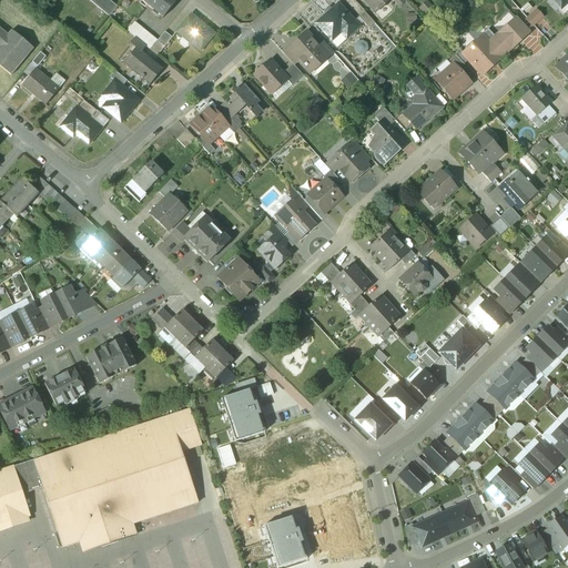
[(119,6),(111,0),(89,0),(110,17),(119,6)]
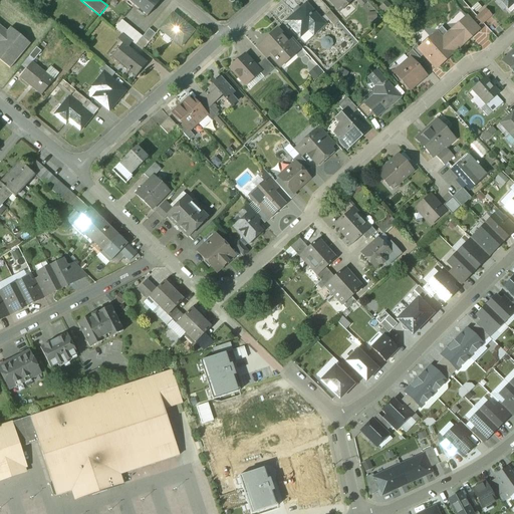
[(161,1),(159,0),(127,0),(148,16),(161,1)]
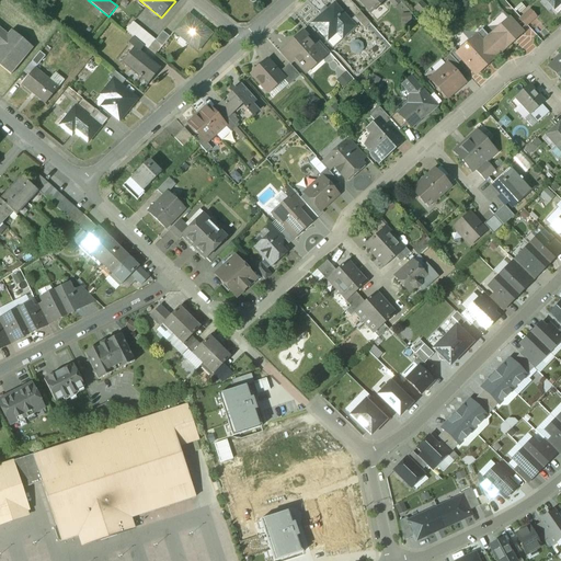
[(359,0),(370,12),(385,0),(359,0)]
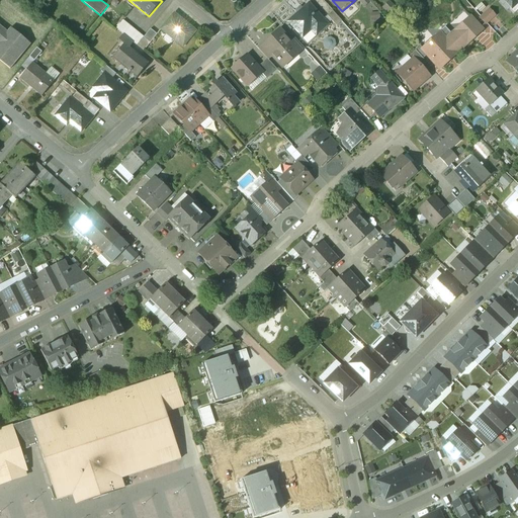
[(517,0),(503,0),(511,9),(517,2),(517,0)]
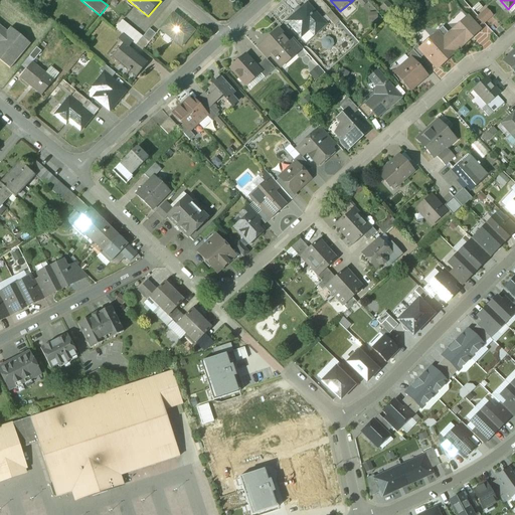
[(326,24),(308,4),(287,22),(301,37),(301,36),(312,27),(317,32),(326,24)]
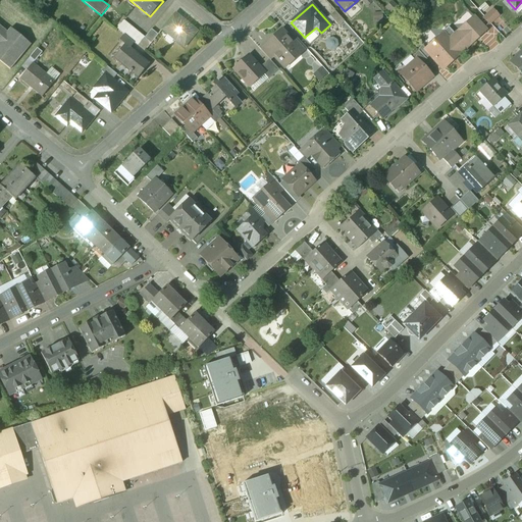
[(492,10),(483,18),(488,23),(498,15),(492,10)]
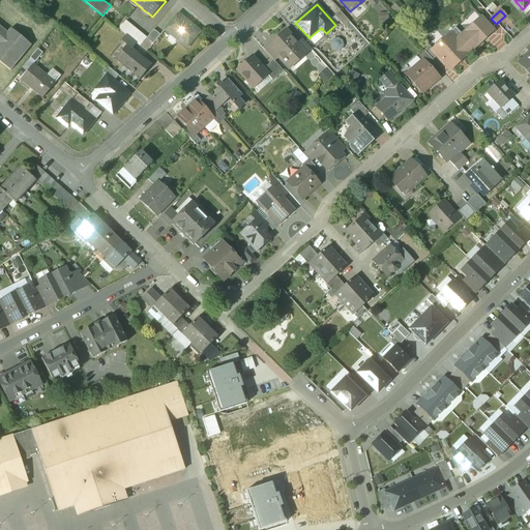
[(350,22),(341,11),(335,17),(345,27),(350,22)]
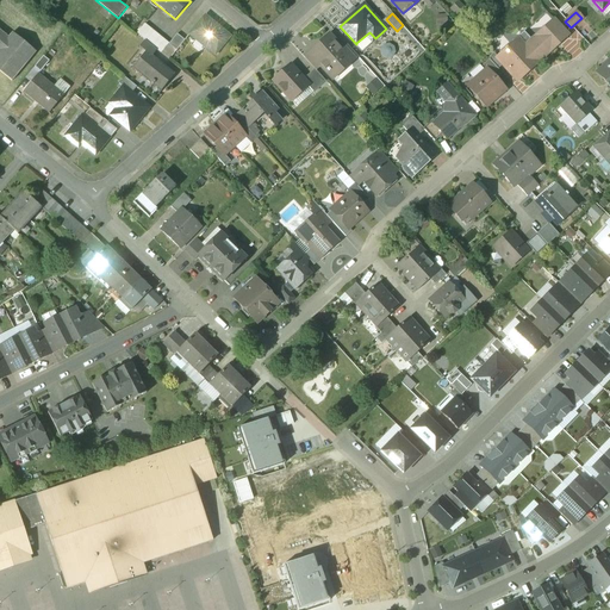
[(205,16),(190,35),(215,56),(231,37),(205,16)]
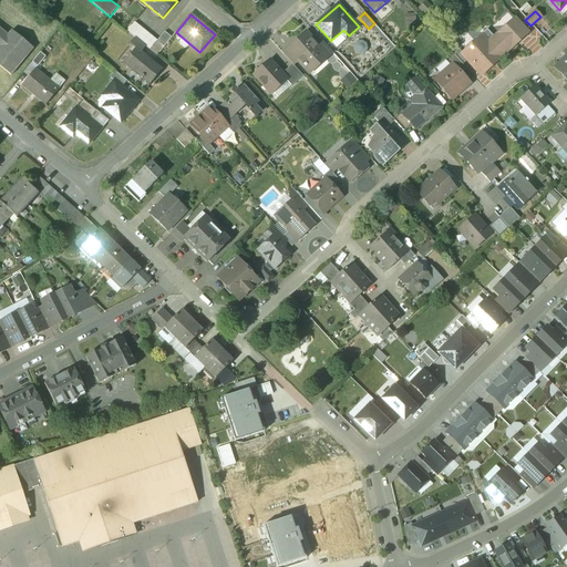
[(529,33),(518,21),(509,29),(521,41),(529,33)]
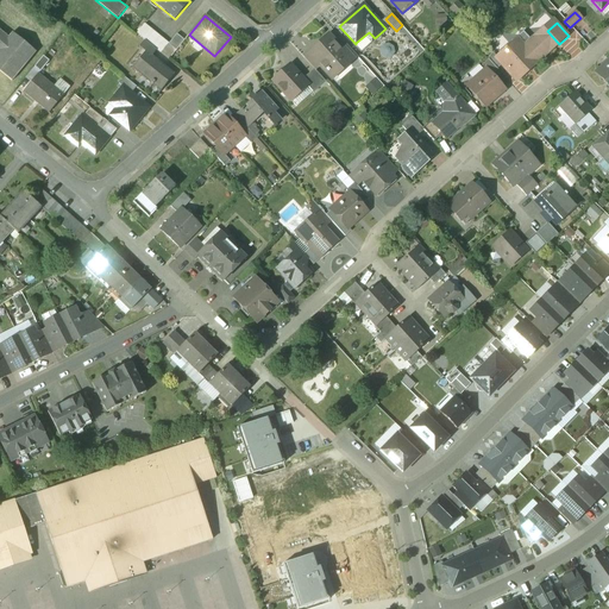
[(169,44),(145,24),(137,33),(145,41),(157,50),(162,54),(169,44)]
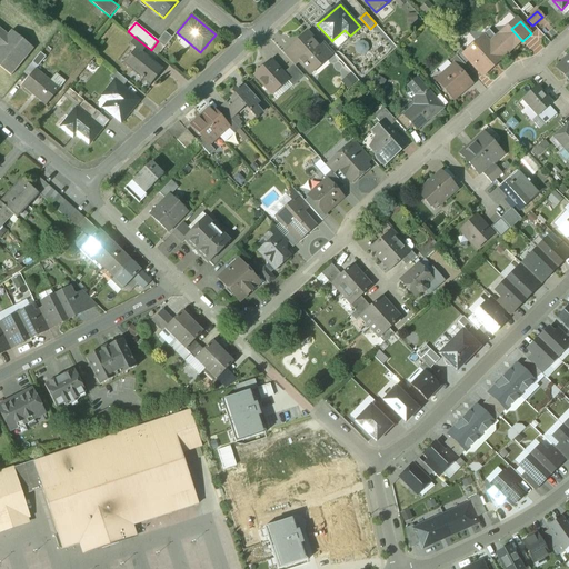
[(508,26),(496,37),(489,30),(481,37),(502,60),(522,41),(511,29),(508,26)]
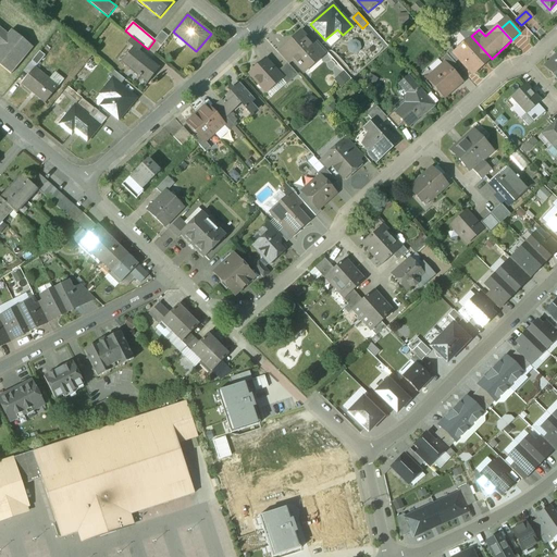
[(0,45),(10,34),(0,26),(0,45)]
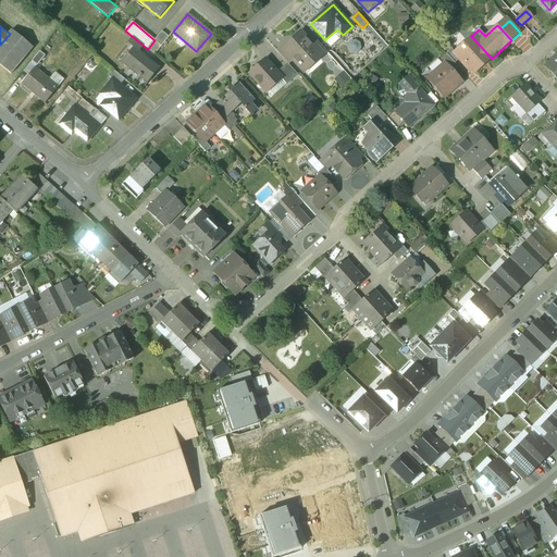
[(34,47),(13,29),(10,34),(0,45),(0,63),(12,73),(34,47)]
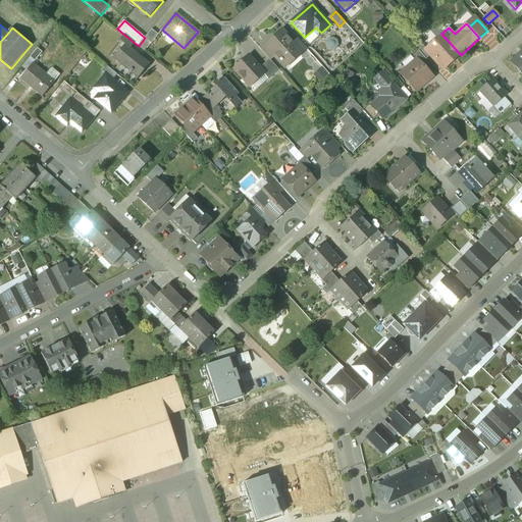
[(316,28),(305,37),(310,43),(321,33),(316,28)]
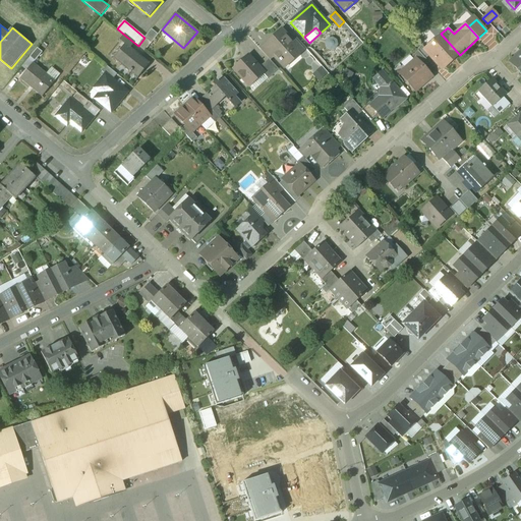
[(158,35),(152,30),(145,38),(152,44),(158,35)]
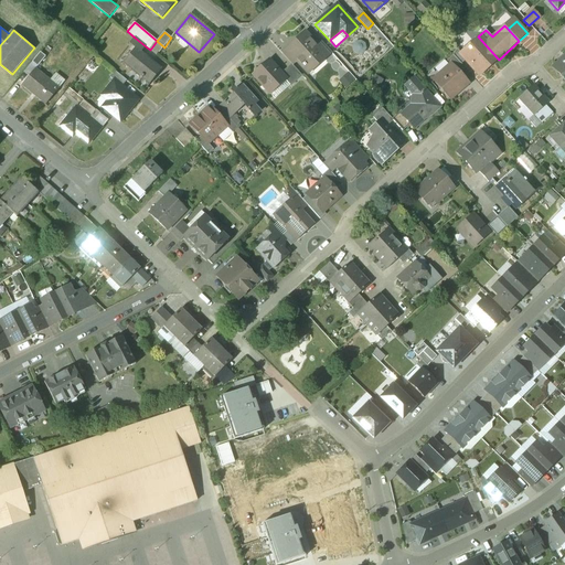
[(318,46),(305,32),(298,40),(299,41),(290,48),(289,49),(299,59),(297,61),(305,68),(308,65),(308,64),(316,65),(324,56),(326,59),(327,57),(318,46)]
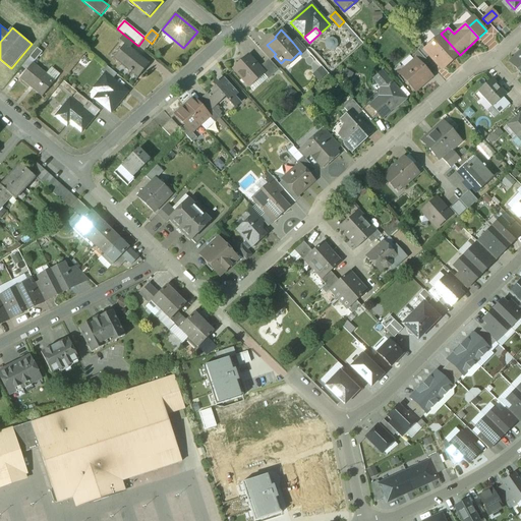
[(424,48),(424,49),(430,55),(444,69),(460,55),(441,34),(424,48)]
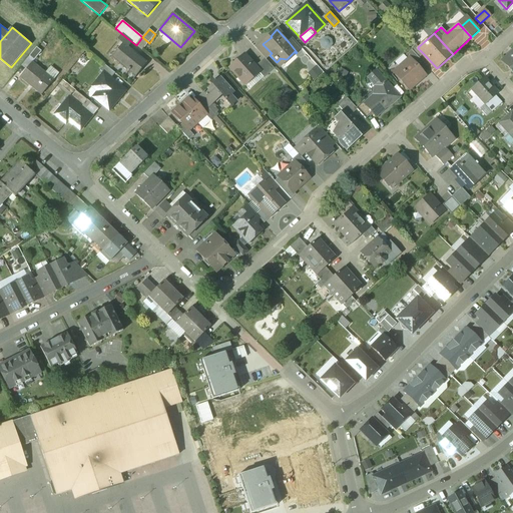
[(132,42),(122,34),(117,39),(122,44),(123,43),(128,47),(132,42)]
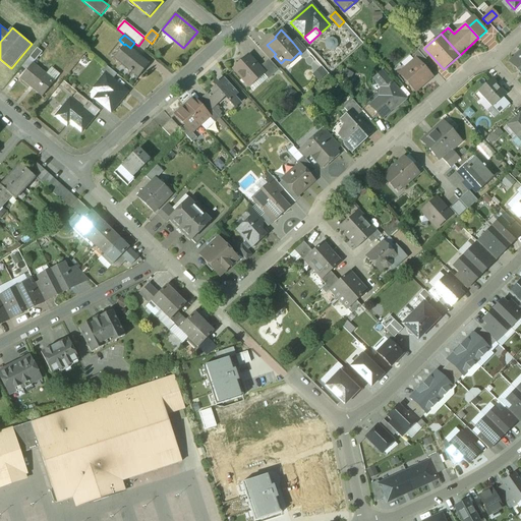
[(306,49),(297,40),(293,43),(301,53),(306,49)]
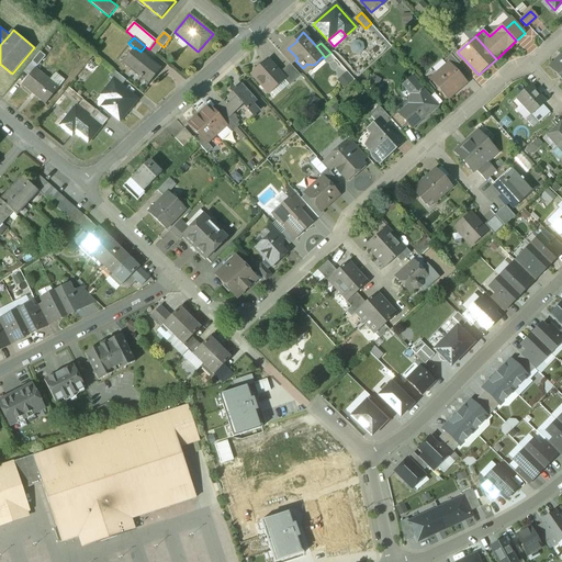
[(141,52),(135,47),(134,48),(122,63),(139,77),(138,78),(141,79),(142,78),(148,85),(161,69),(141,52)]
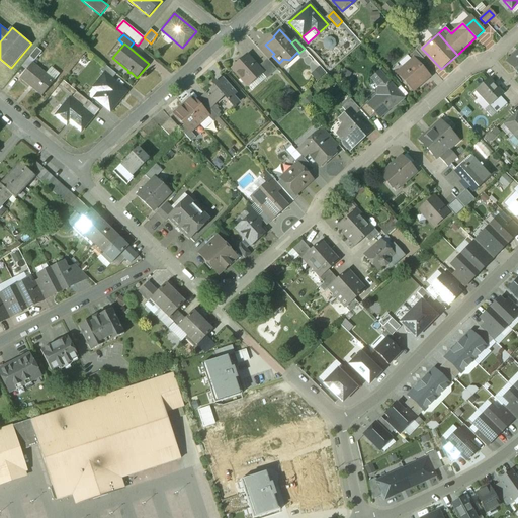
[(274,54),(265,45),(259,50),(268,60),(272,56),(274,54)]
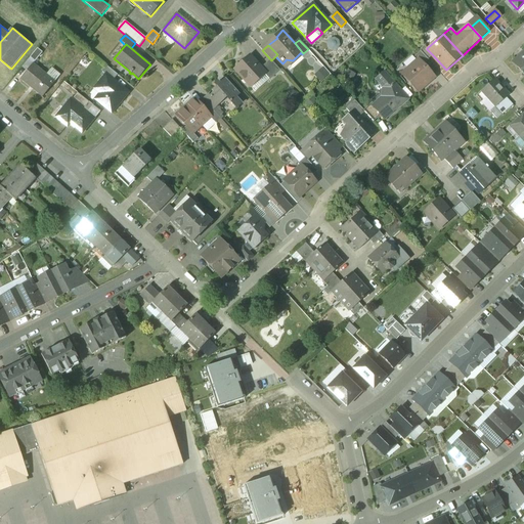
[(427,48),(425,45),(420,50),(421,51),(428,59),(433,55),(427,49),(427,48)]
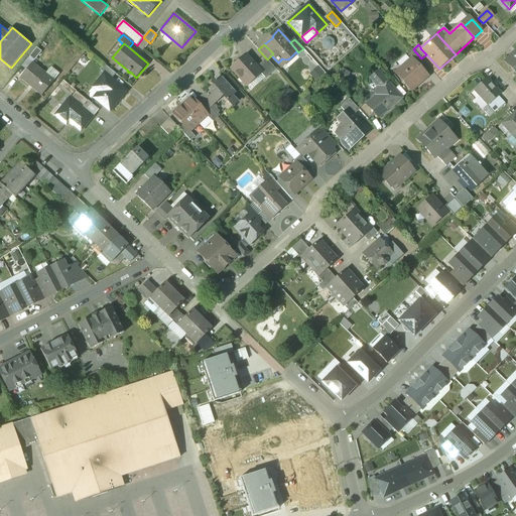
[(42,51),(37,47),(30,56),(35,60),(42,51)]
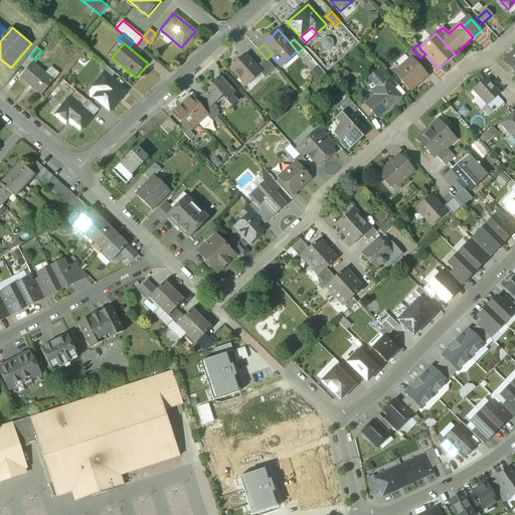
[(420,58),(413,50),(407,55),(411,59),(419,67),(424,62),(420,58)]
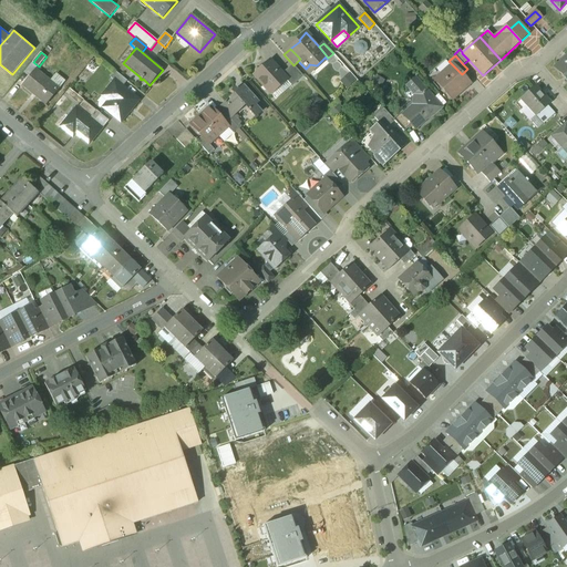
[(566,58),(566,59),(563,62),(560,62),(555,68),(566,80),(566,58)]
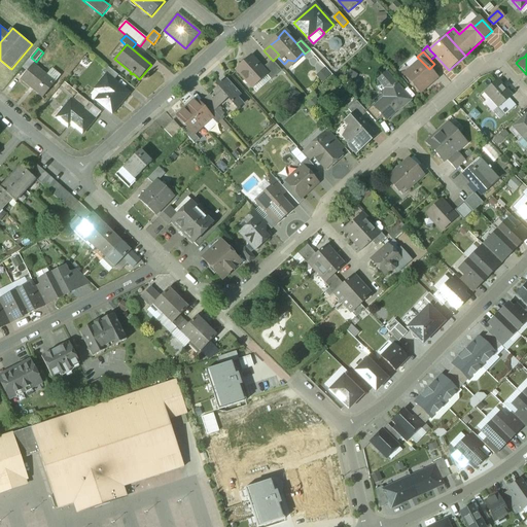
[(247,63),(246,61),(237,69),(252,88),(258,83),(258,79),(266,73),(262,69),(253,58),(247,63)]
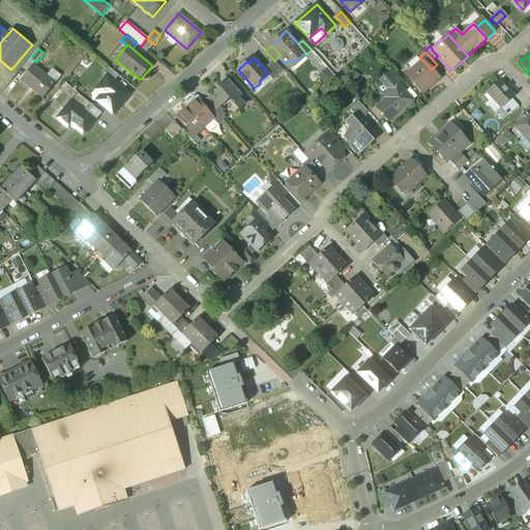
[(274,61),(264,69),(267,74),(273,81),(284,71),(274,61)]
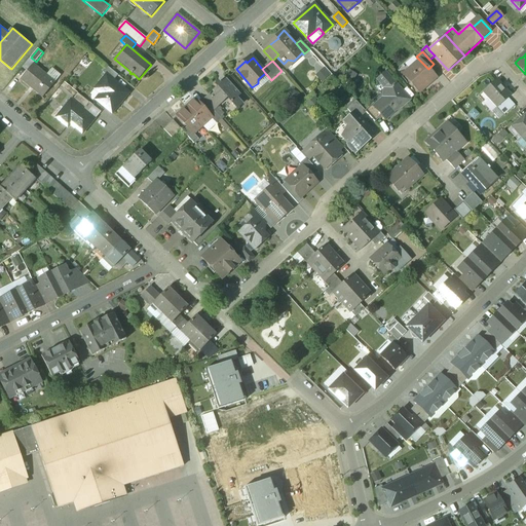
[(428,69),(420,61),(404,75),(418,91),(429,82),(430,83),(437,78),(428,69)]
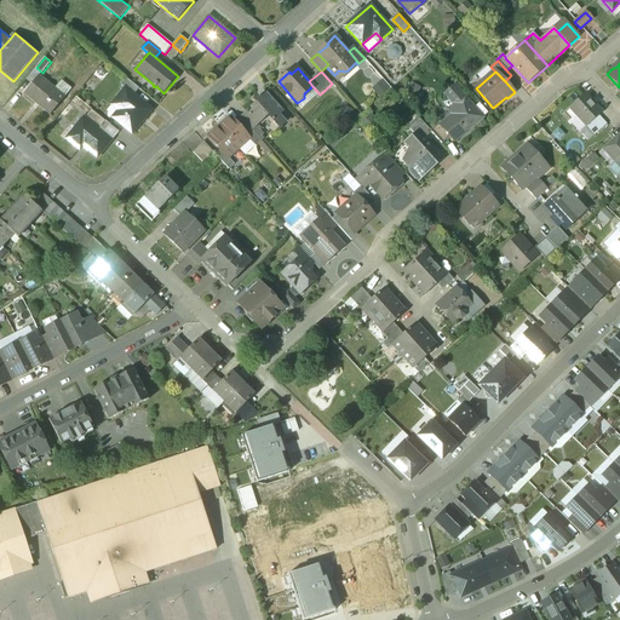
[(40,74),(26,93),(51,115),(67,96),(40,74)]
